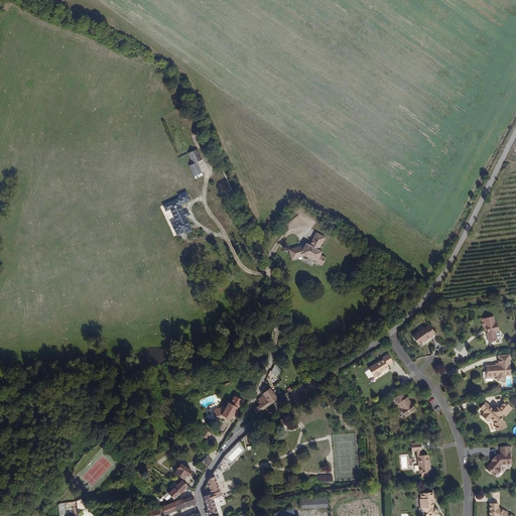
[(203,175),(196,161),(202,158),(198,148),(187,152),(192,162),(187,164),(195,178),(203,175)]
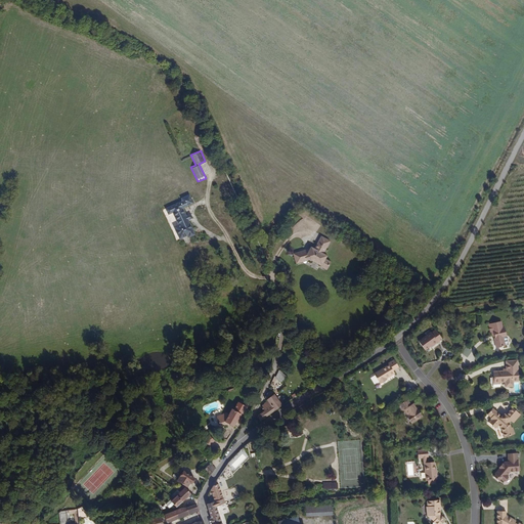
[(194,238),(191,231),(188,223),(186,219),(182,211),(193,206),(189,198),(182,202),(183,205),(167,212),(169,218),(174,216),(179,227),(174,230),(179,243),(188,238),(188,239),(189,241),(194,238)]
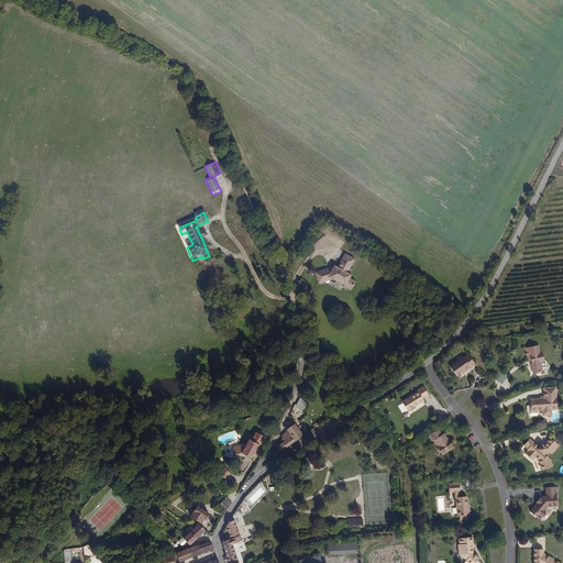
[(351,276),(352,273),(349,271),(355,260),(345,254),(338,267),(332,265),(331,268),(315,276),(319,286),(333,279),(334,280),(335,279),(345,283),(344,285),(353,289),(357,279),(351,276)]
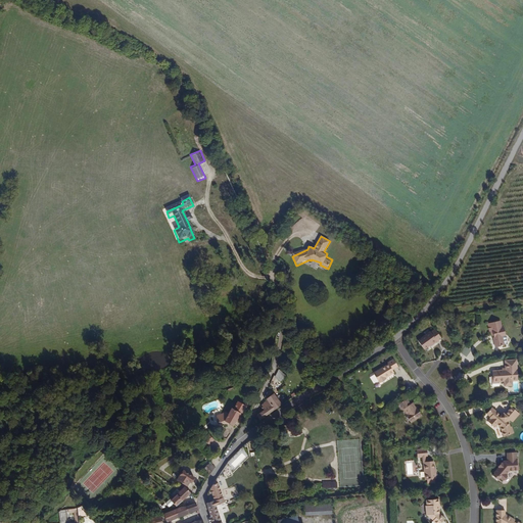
[(507,337),(506,329),(503,329),(502,322),(488,324),(489,334),(491,334),(491,337),(494,337),(495,338),(493,339),(494,348),(505,347),(504,338),(507,337)]
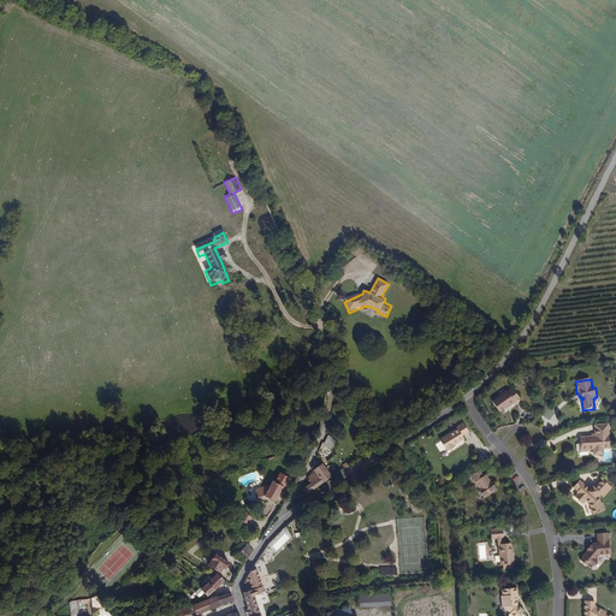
[(522,398),(514,389),(510,392),(508,390),(492,402),(501,413),(509,408),(510,409),(522,398)]
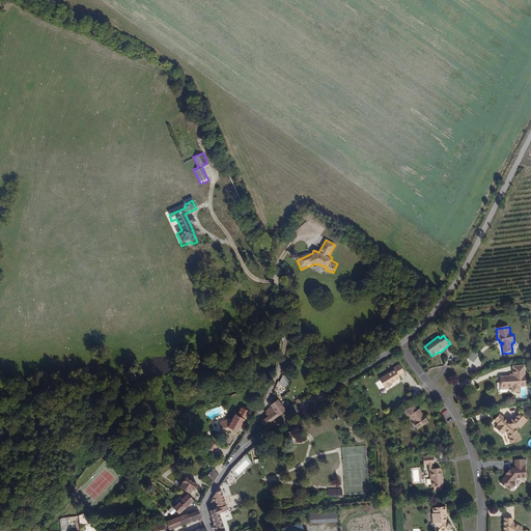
[(468,359),(475,363),(479,355),(472,352),(468,359)]
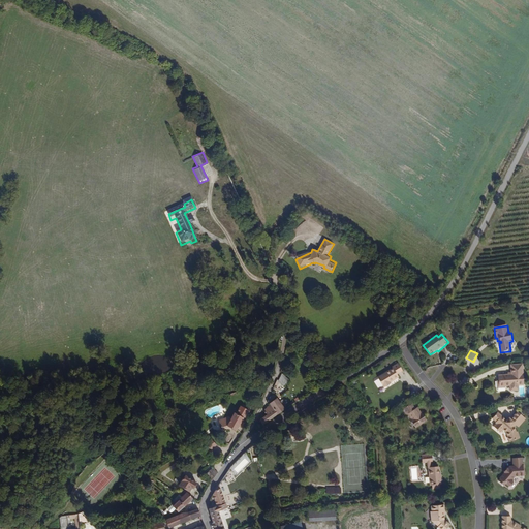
[(389,380),(397,375),(396,374),(402,371),(398,364),(392,368),(392,370),(377,379),(383,389),(391,384),(390,382),(389,380)]
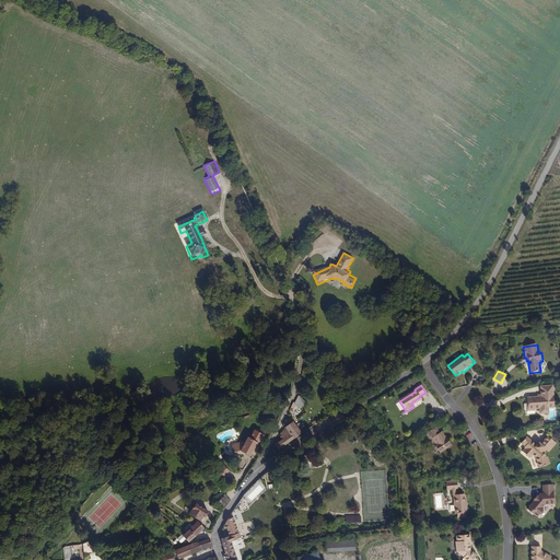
[(553,409),(552,389),(549,389),(549,386),(543,387),(543,396),(544,398),(539,398),(528,398),(529,406),(533,406),(533,410),(538,409),(538,415),(547,415),(547,409),(553,409)]
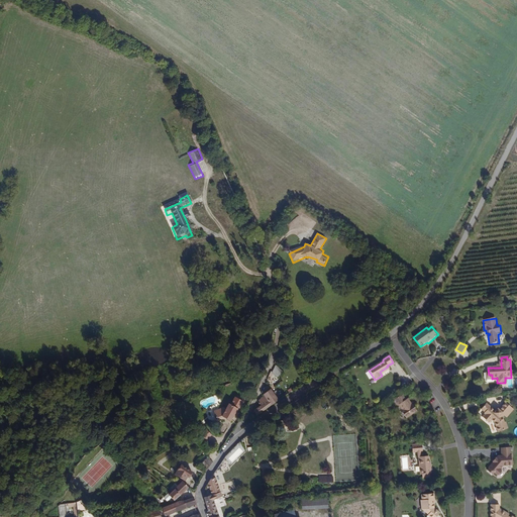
[(272,374),(274,376),(278,379),(284,373),(277,368),(272,374)]
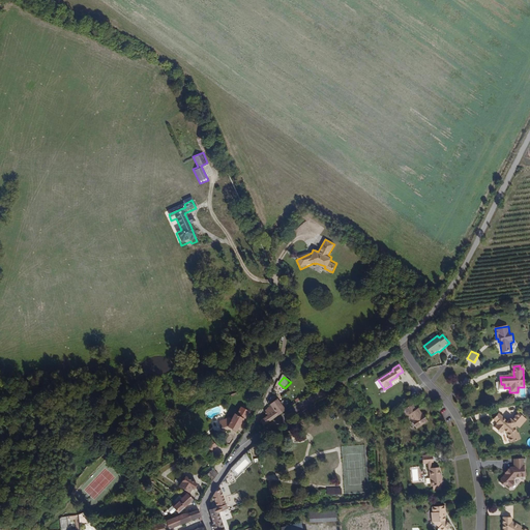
[(264,424),(286,410),(277,399),(271,403),(276,410),(261,420),(264,424)]
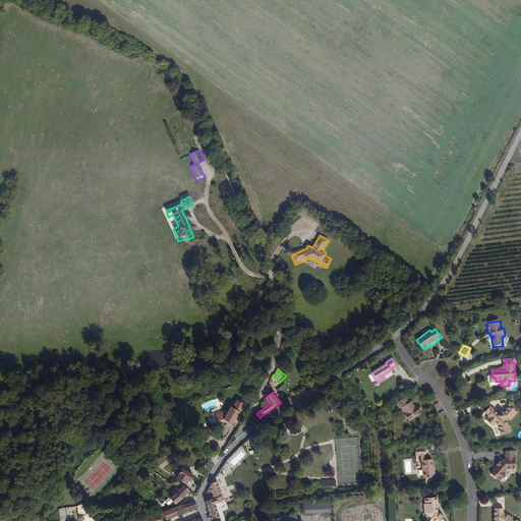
[(272,403),(267,396),(265,394),(262,401),(256,413),(272,403)]
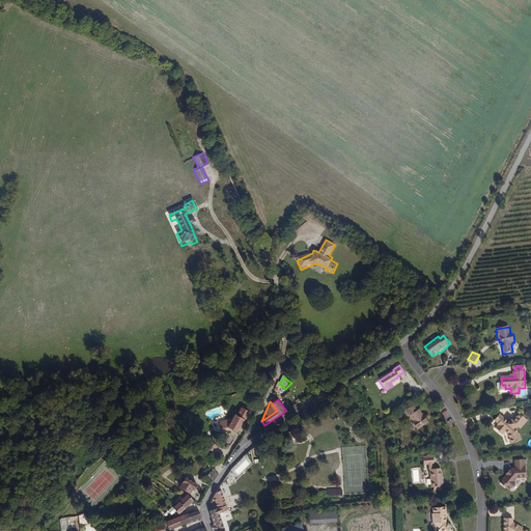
[(428,424),(425,420),(424,420),(421,417),(423,416),(420,411),(417,412),(413,407),(403,413),(408,419),(411,417),(414,422),(413,422),(418,430),(428,424)]
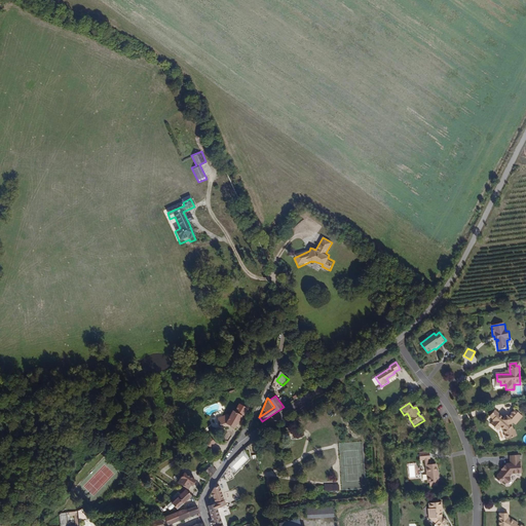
[(237,428),(242,420),(239,419),(243,413),(247,415),(249,410),(241,406),(238,411),(235,410),(232,415),(231,415),(220,418),(223,427),(226,426),(227,426),(228,427),(232,426),(233,426),(237,428)]
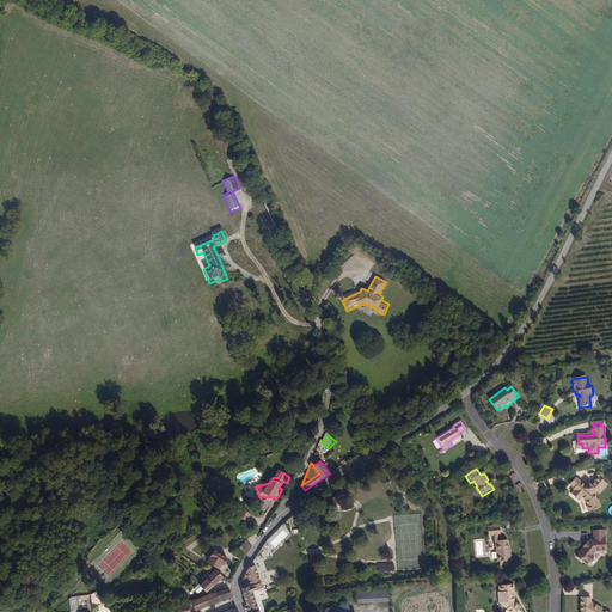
[(599,496),(609,485),(598,477),(592,484),(589,483),(587,485),(576,476),(570,483),(575,488),(574,489),(575,490),(573,494),(579,500),(581,496),(587,501),(591,512),(601,508),(598,500),(597,501),(594,495),(595,493),(599,496)]
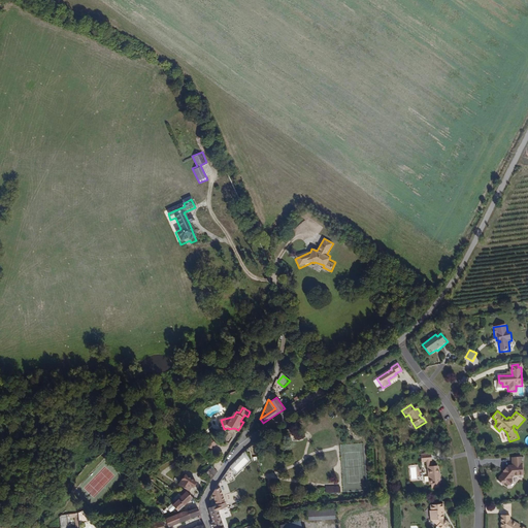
[(432,453),(421,454),(422,462),(428,461),(432,461),(432,453)]
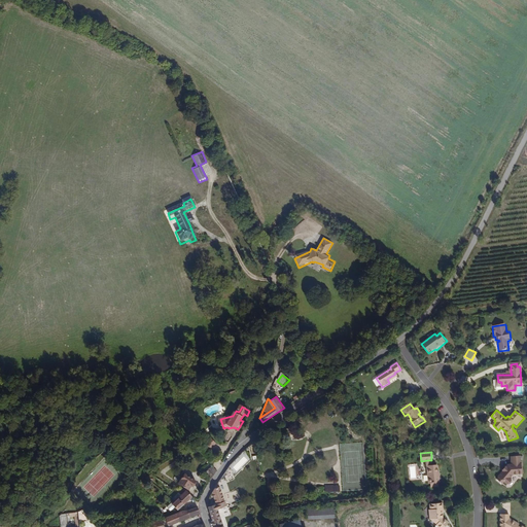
[(521,473),(520,455),(510,455),(511,463),(507,463),(505,465),(504,465),(501,468),(497,475),(498,476),(496,479),(501,483),(503,481),(507,484),(512,478),(510,477),(513,473),(521,473)]
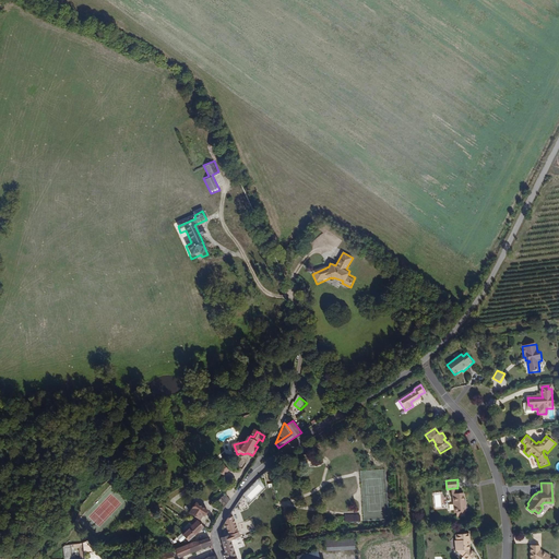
[(251,506),(246,490),(245,492),(238,502),(240,509),(251,506)]
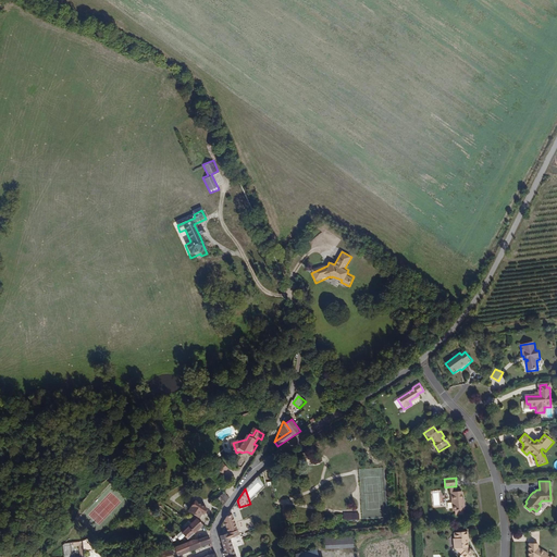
[(465,509),(463,498),(461,498),(460,490),(457,491),(452,491),(453,494),(450,494),(453,510),(455,510),(456,516),(463,515),(463,509),(465,509)]
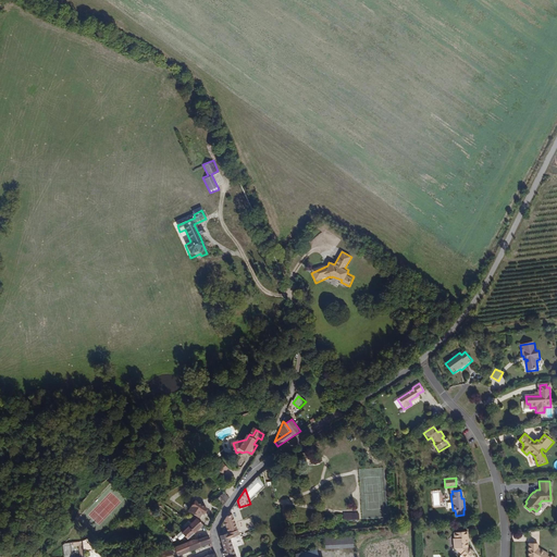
[(223,506),(231,495),(227,493),(218,500),(223,506)]
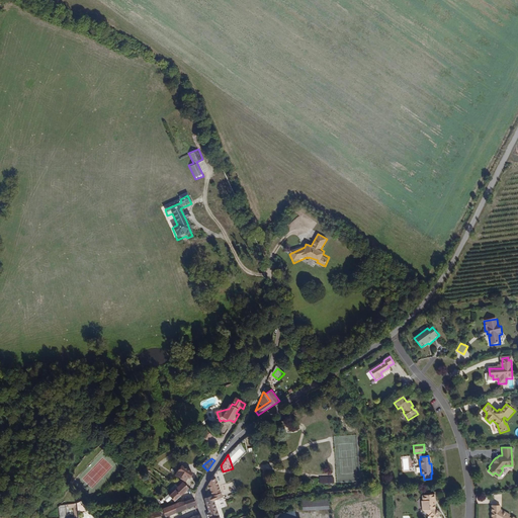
[(189,478),(193,472),(182,465),(177,472),(187,479),(188,477),(189,478)]
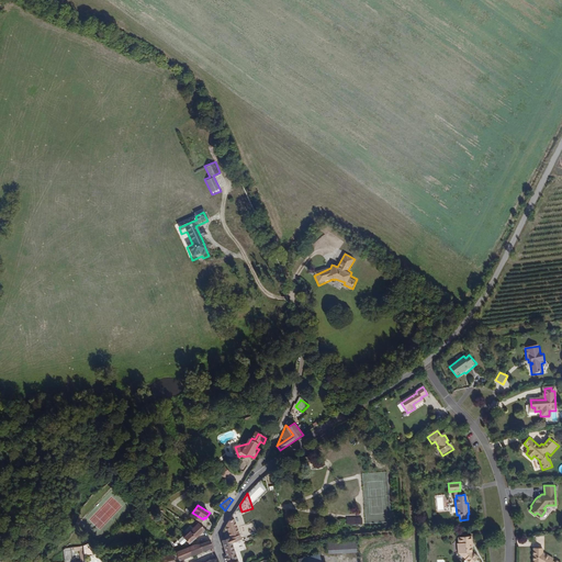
[(243,538),(235,516),(231,518),(227,524),(227,525),(232,536),(233,541),(243,538)]
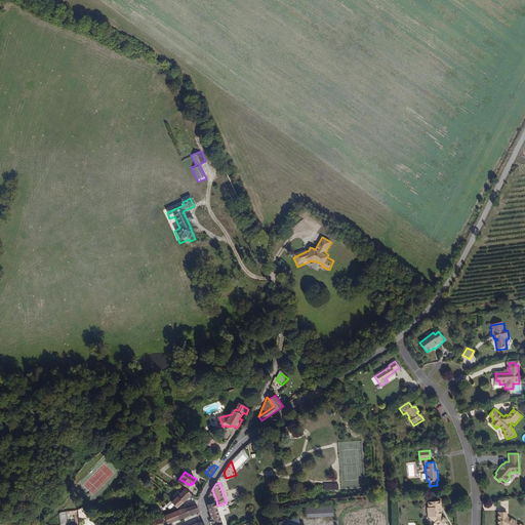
[(184,500),(191,492),(186,488),(177,496),(184,500)]
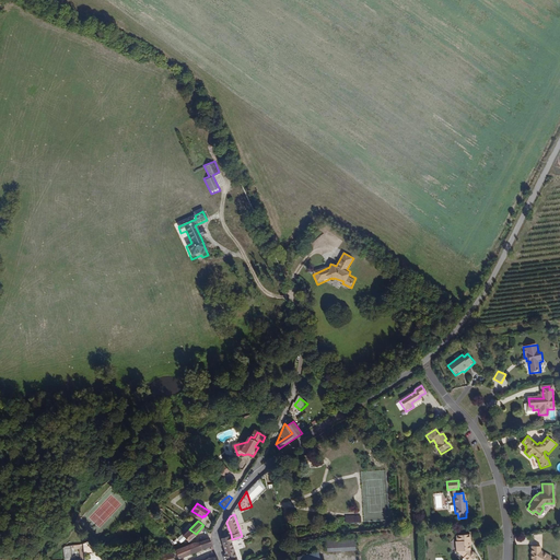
[(196,534),(189,529),(185,533),(183,535),(188,538),(190,539),(196,534)]
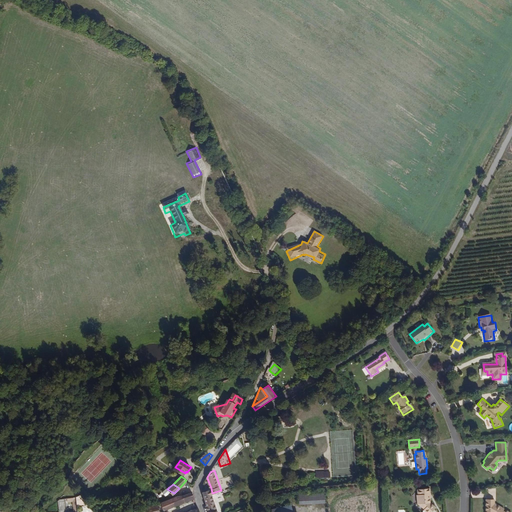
[(431,503),(430,497),(431,496),(431,489),(418,490),(418,495),(416,495),(416,505),(418,505),(424,511),(425,510),(426,511),(433,511),(436,508),(431,503)]
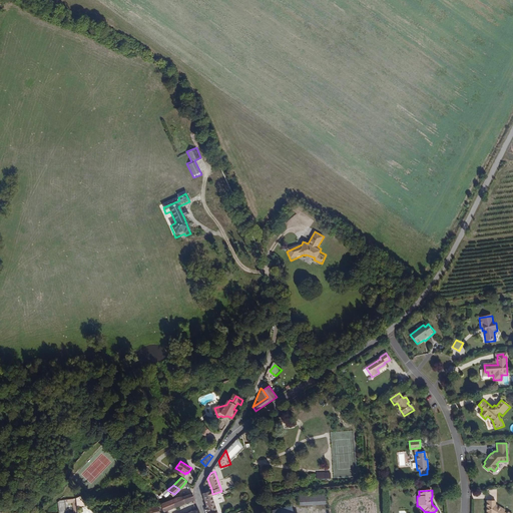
[(185,501),(192,498),(189,493),(184,495),(177,495),(165,501),(161,502),(162,504),(163,505),(165,511),(175,506),(185,501)]
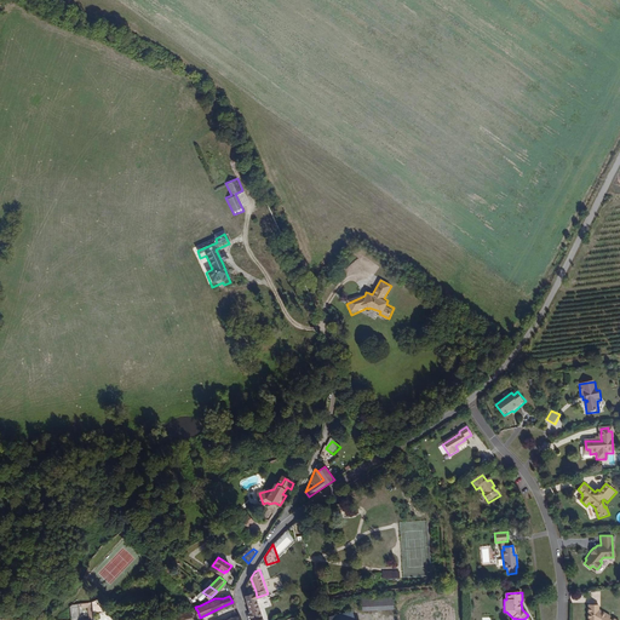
[(264,616),(257,597),(248,601),(252,610),(251,610),(254,619),(264,616)]
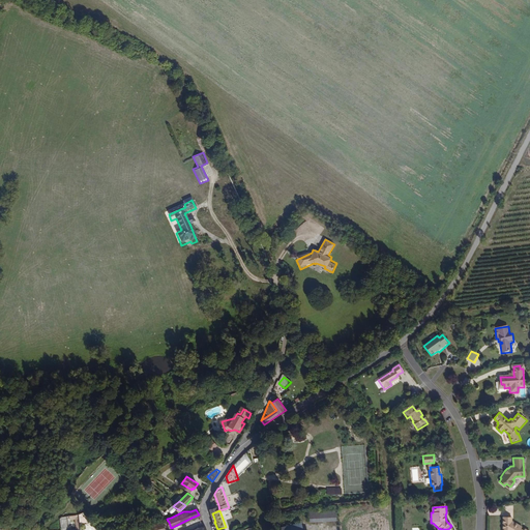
[(311,511),(311,520),(311,522),(324,522),(337,522),(336,510),(311,511)]
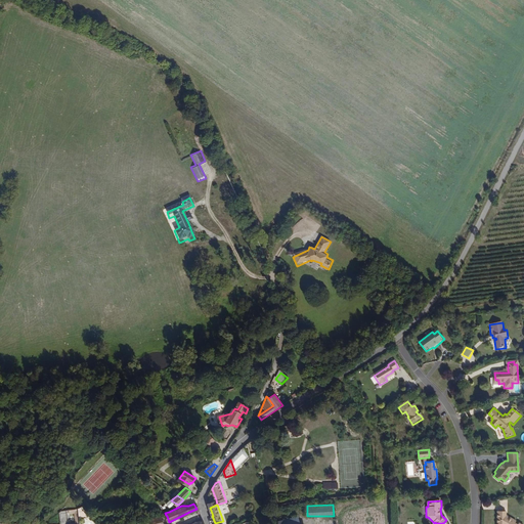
[(88,516),(85,512),(81,506),(77,508),(78,510),(79,518),(88,516)]
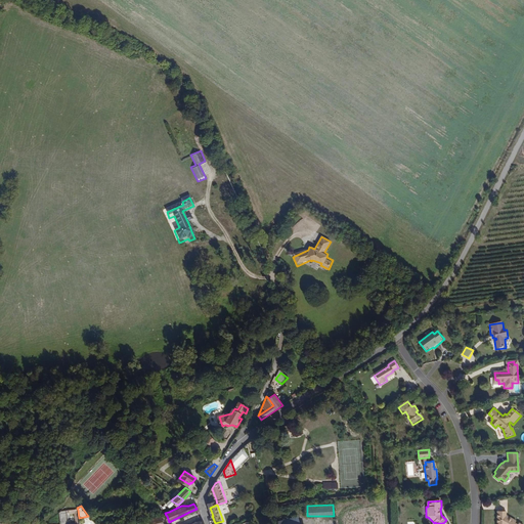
[(78,523),(79,518),(78,510),(71,511),(70,515),(74,515),(75,522),(71,523),(78,523)]
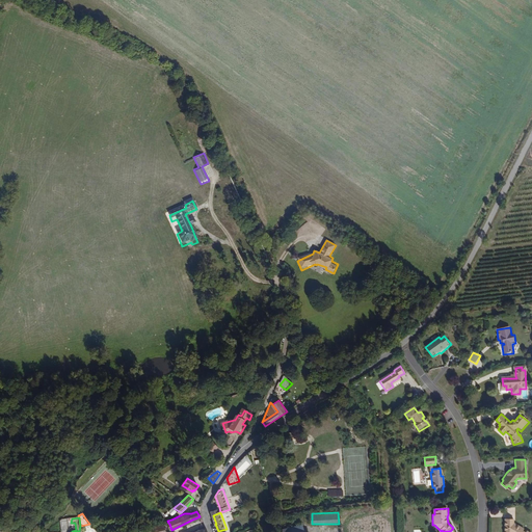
[(524,531),(525,530),(514,526),(514,521),(505,521),(505,531),(524,531)]
